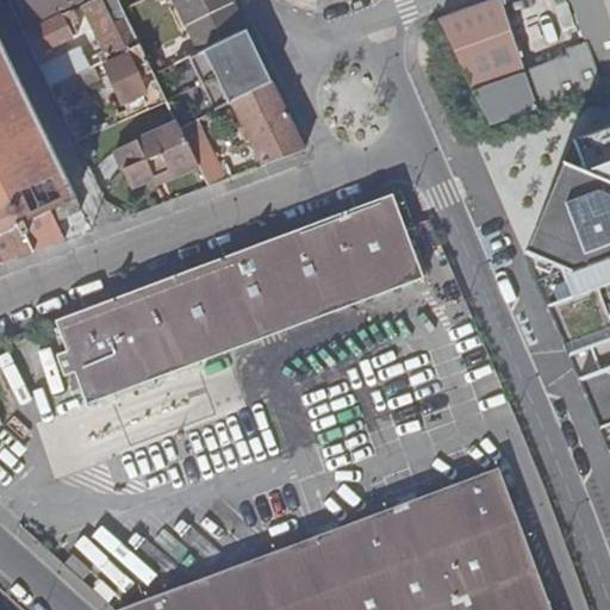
[(26,0),(36,20),(80,0),(26,0)]
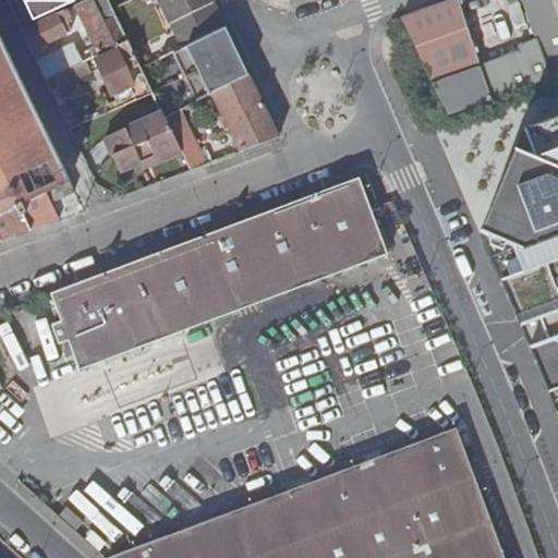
[(97,52),(126,38),(112,9),(107,0),(86,0),(74,5),(97,52)]
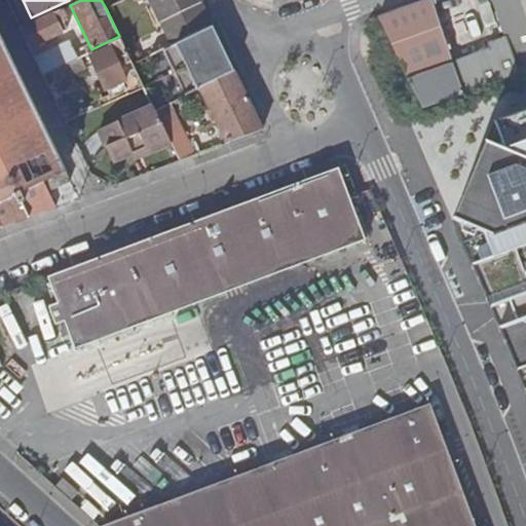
[(150,0),(172,44),(192,35),(212,26),(198,0),(150,0)]
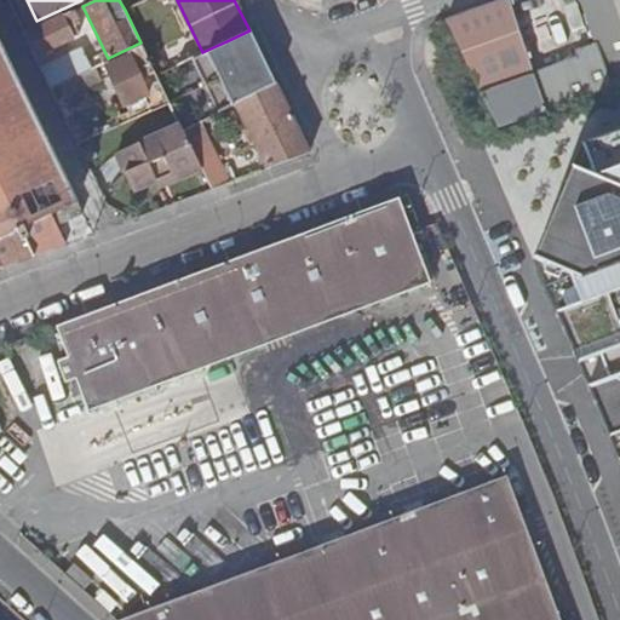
[(509,0),(447,22),(480,92),(498,128),(549,112),(619,86),(619,16),(614,0),(580,0),(596,46),(575,53),(578,61),(534,75),(510,0),(509,0)]
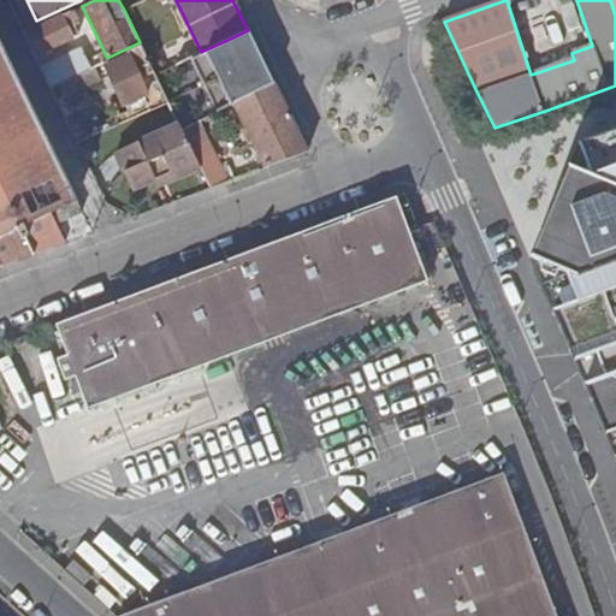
[(77,23),(72,11),(29,31),(40,54),(72,39),(65,24),(70,22),(72,25),(77,23)]
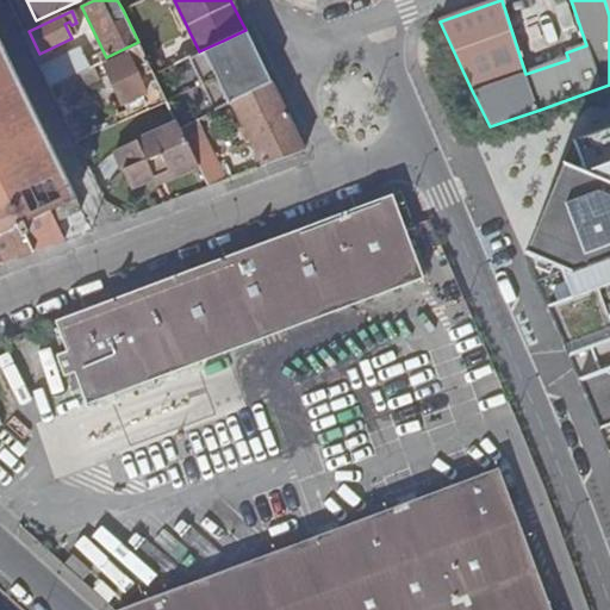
[(247,88),(269,78),(246,30),(223,41),(247,88)]
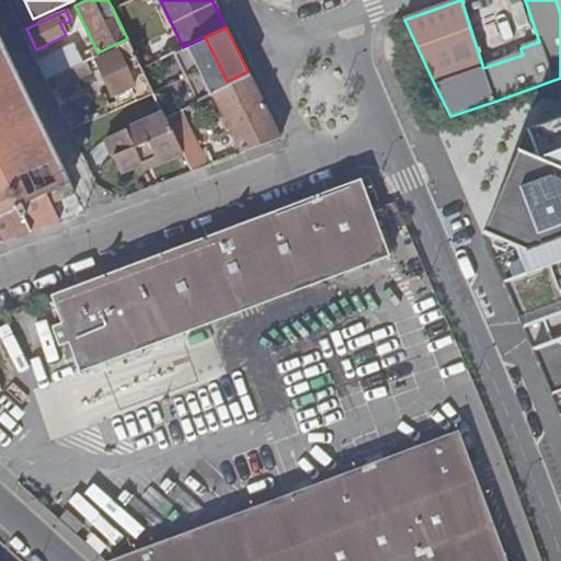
[(153,92),(162,112),(164,116),(179,110),(213,94),(250,76),(248,71),(227,81),(205,37),(183,47),(141,68),(153,92)]
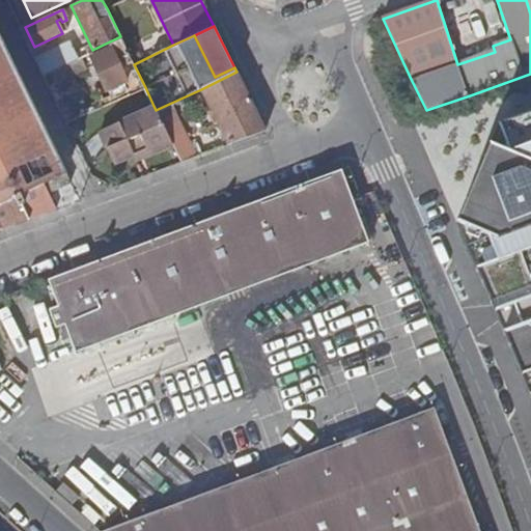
[(71,183),(0,36),(0,228),(56,208),(48,191),(71,183)]
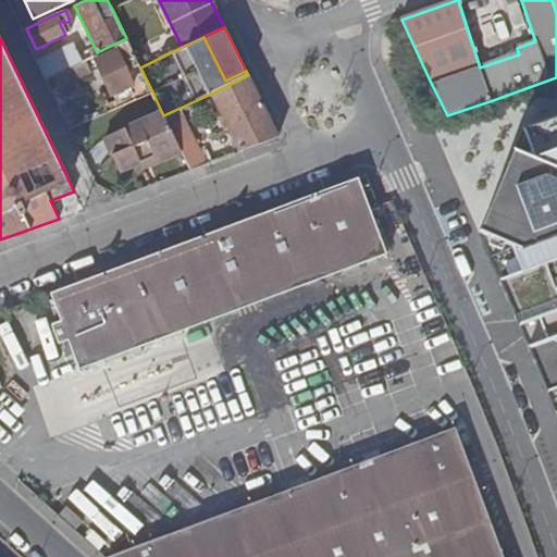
[(104,113),(152,91),(140,67),(127,40),(95,57),(96,61),(95,61),(111,95),(128,87),(132,93),(113,100),(101,106),(104,113)]
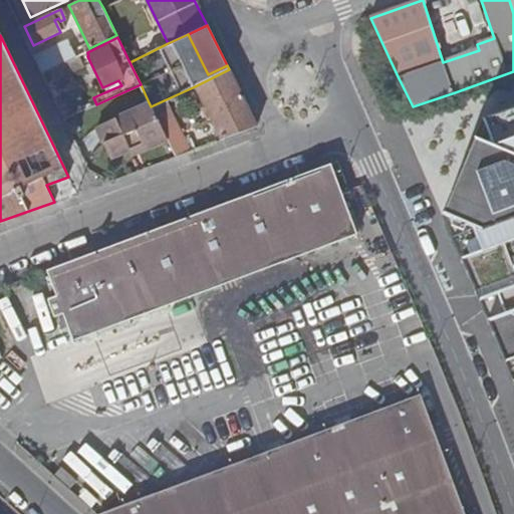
[(67,41),(33,58),(41,74),(47,71),(75,57),(67,41)]
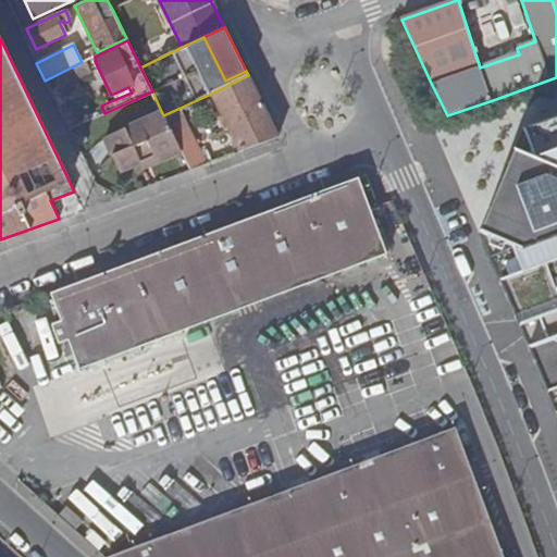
[(88,71),(84,61),(82,62),(51,77),(57,87),(88,71)]
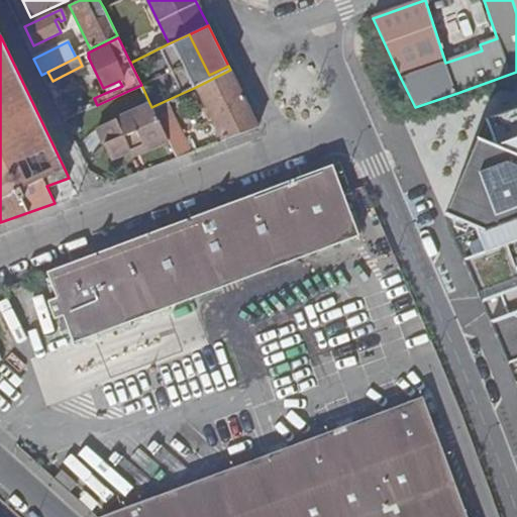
[(212,119),(221,139),(256,126),(230,70),(196,87),(206,109),(203,110),(209,120),(212,119)]
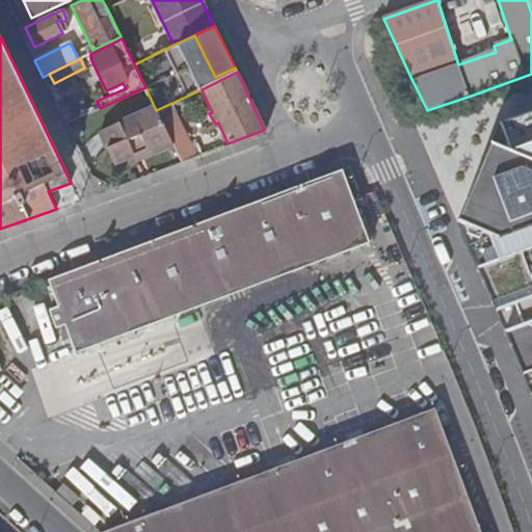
[(106,90),(108,96),(126,88),(123,83),(106,90)]
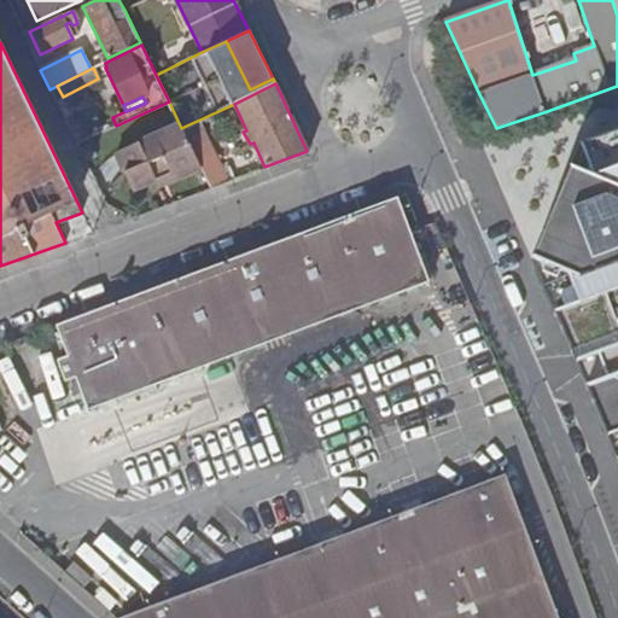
[(196,157),(199,165),(210,187),(227,181),(197,121),(181,128),(196,157)]
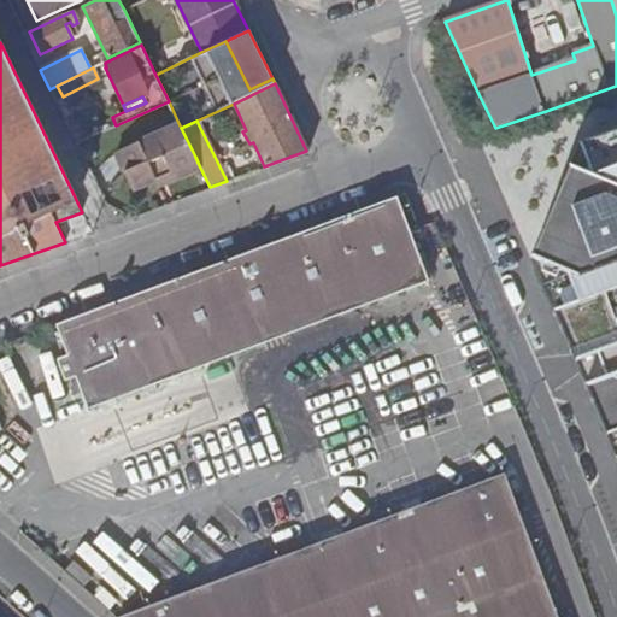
[(134,189),(154,180),(175,170),(172,166),(195,157),(181,128),(178,123),(117,153),(127,174),(128,174),(134,189)]
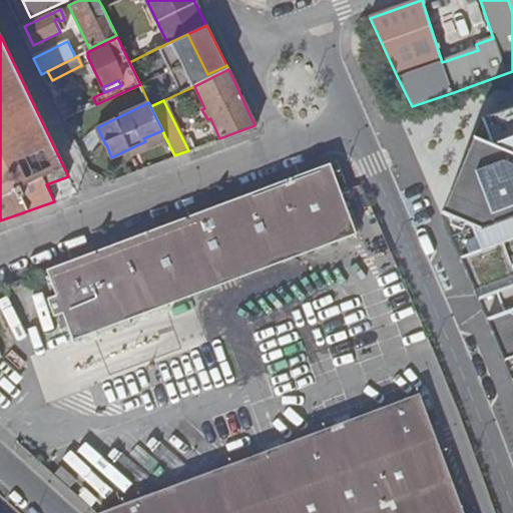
[(512,387),(512,106),(481,117),(440,213),(512,387)]
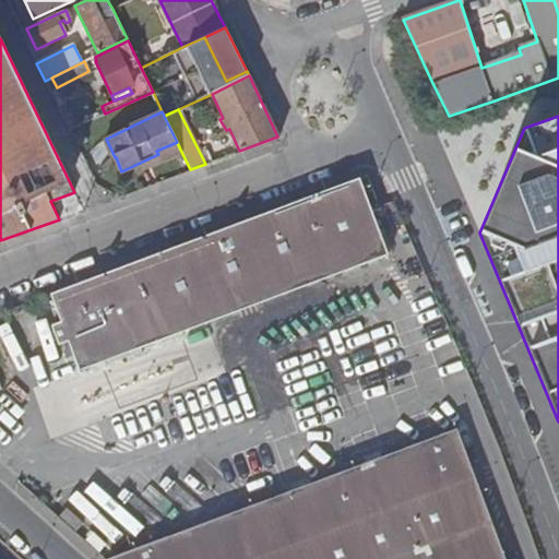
[(142,168),(180,150),(177,142),(156,151),(158,154),(140,163),(142,168)]
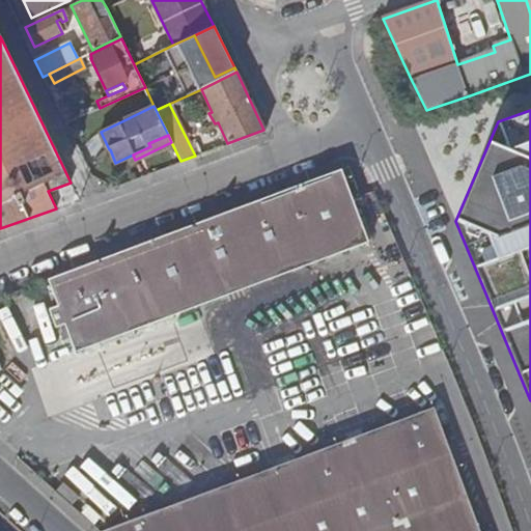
[(65,322),(76,351),(368,241),(341,169),(49,278),(59,306),(50,309),(56,325),(65,322)]
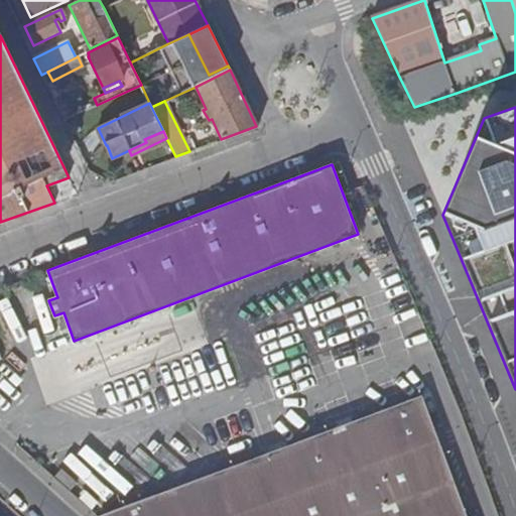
[(466,515),(420,395),(99,515),(466,515)]
